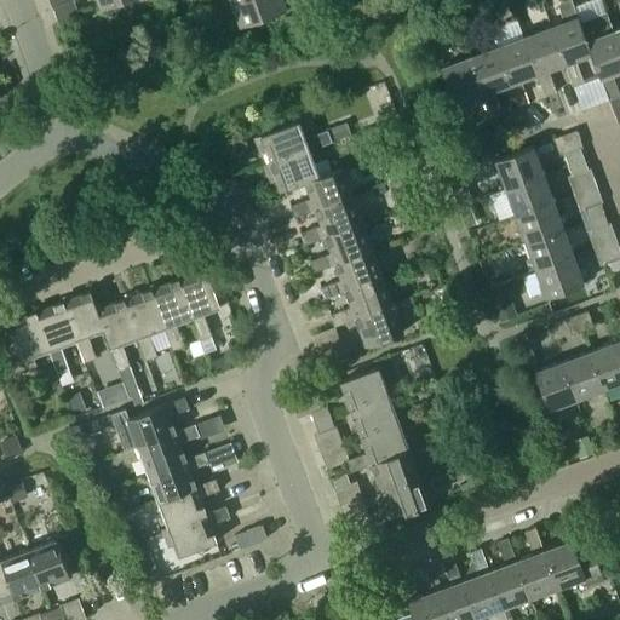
[(286,9),(282,0),(234,0),(230,1),(240,26),(286,9)]
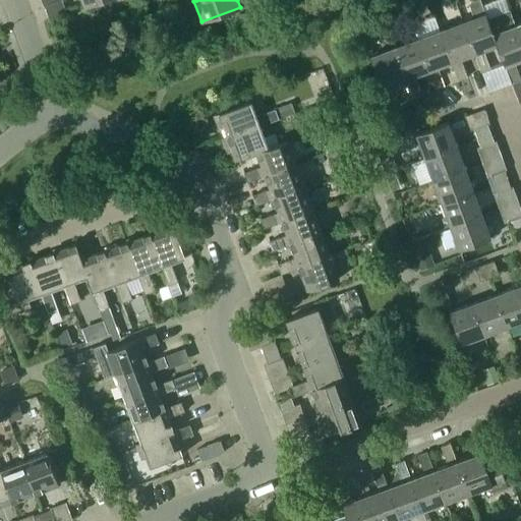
[(462,21),(473,54),(480,72),(489,68),(482,50),(497,45),(487,20),(480,0),(473,3),(472,4),(472,5),(472,6),(476,16),(462,21)]
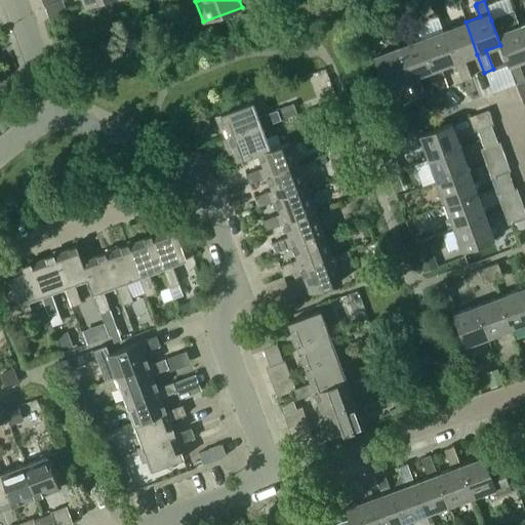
[(509,66),(516,84),(524,81),(518,63),(524,59),(524,40),(520,25),(521,25),(516,11),(491,21),(500,45),(508,66),(509,66)]
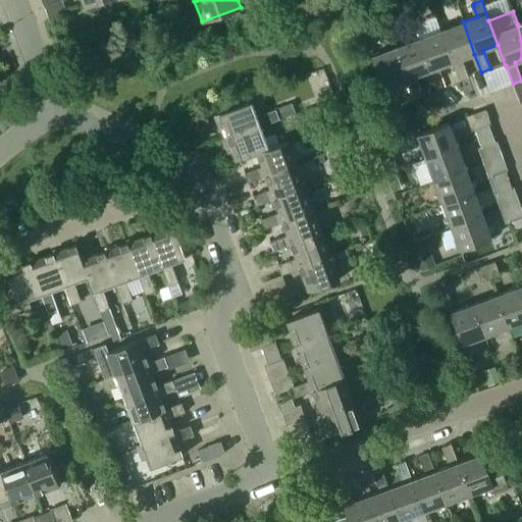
[(349,17),(351,27),(360,24),(358,15),(349,17)]
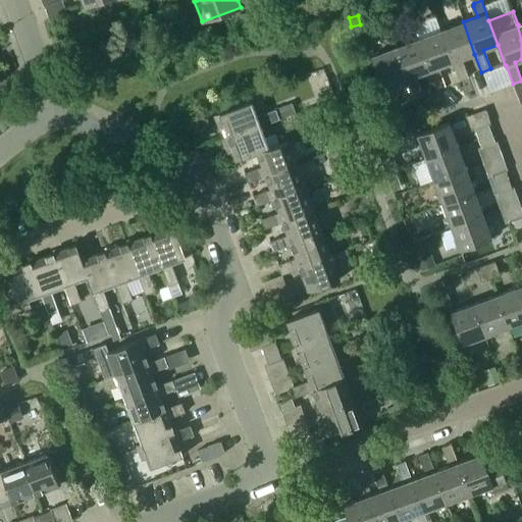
[(461,59),(474,54),(463,21),(439,31),(452,62),(459,81),(468,77),(461,59)]
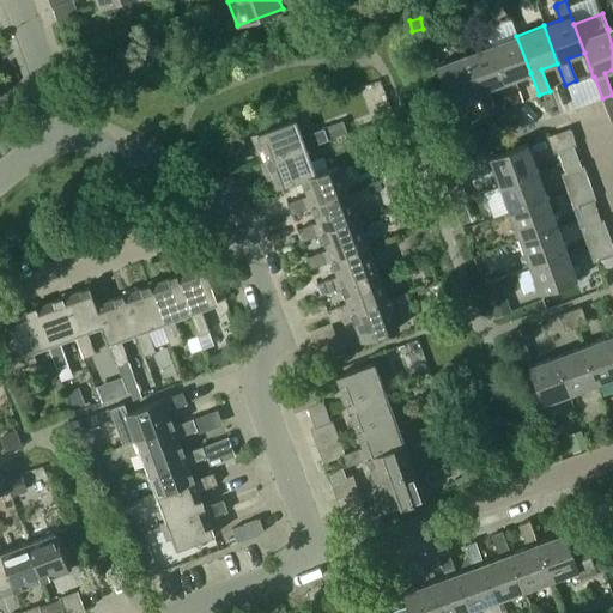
[(514,79),(530,73),(516,36),(490,46),(495,59),(504,83),(511,104),(522,101),(514,79)]
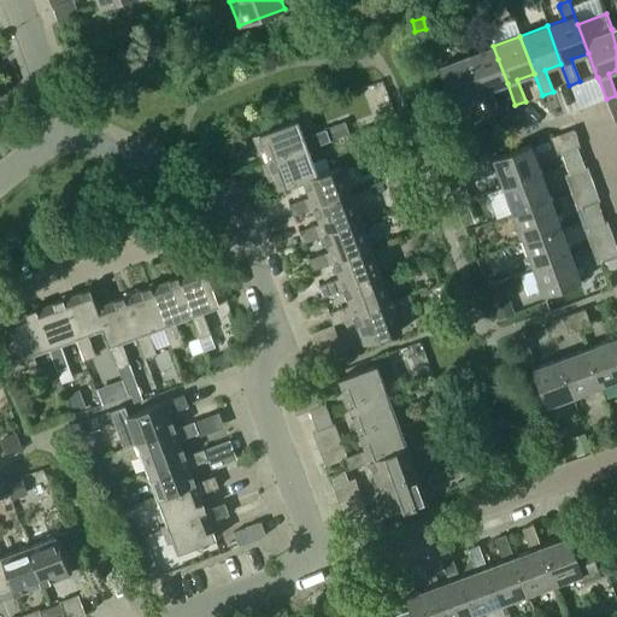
[(465,56),(480,94),(488,116),(499,112),(491,89),(507,83),(498,59),(493,46),(465,56)]
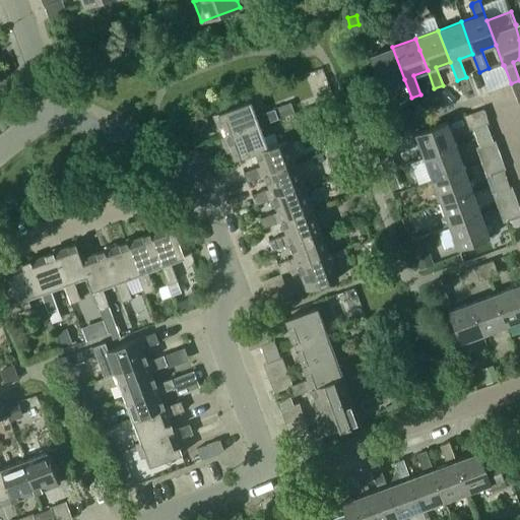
[(381,87),(404,79),(392,47),(369,56),(381,87)]
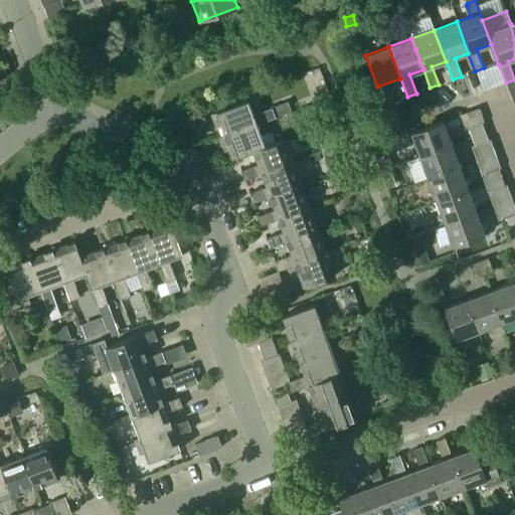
[(255,124),(256,124),(275,117),(272,108),(252,115),(247,101),(211,114),(216,128),(221,126),(224,135),(255,124)]
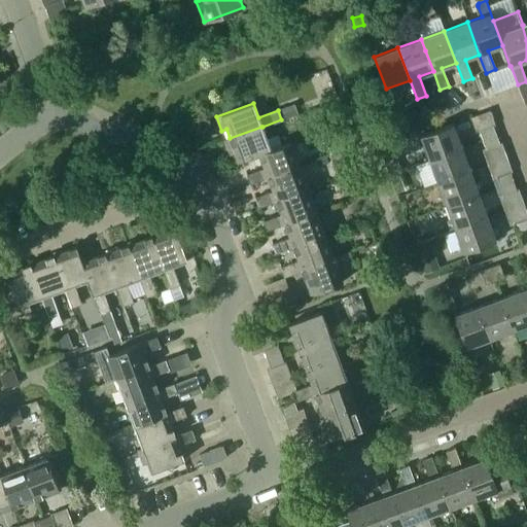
[(294,104),(278,110),(281,119),(297,114),(294,104)]
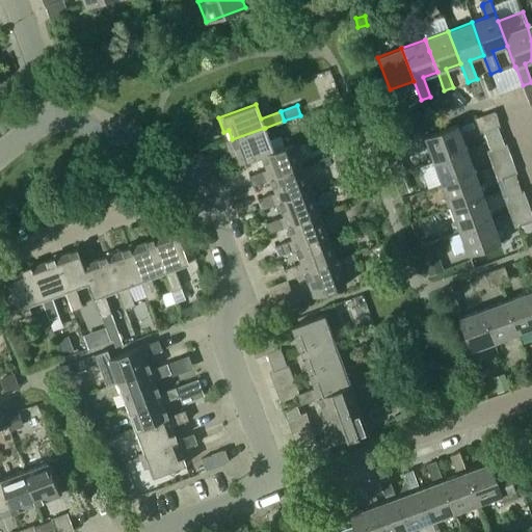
[(422,118),(418,109),(395,117),(398,127),(422,118)]
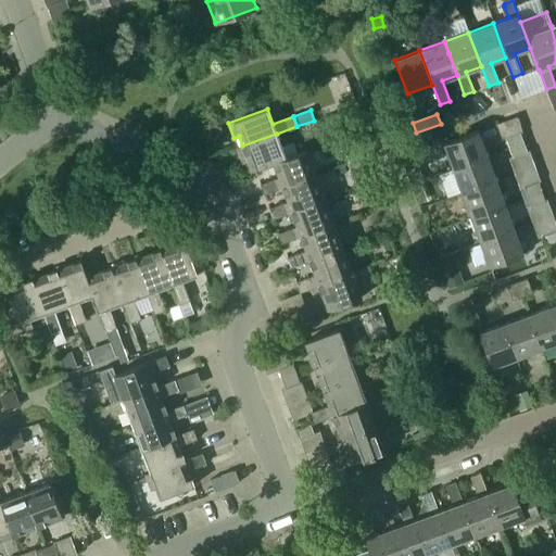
[(324,143),(338,139),(335,128),(319,134),(324,143)]
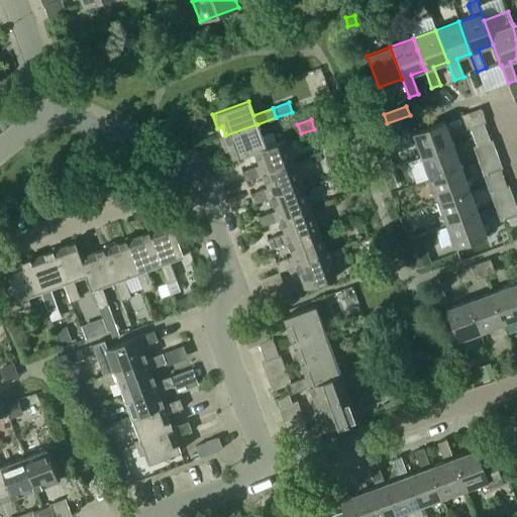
[(412,132),(421,156),(452,144),(444,121),(412,132)]
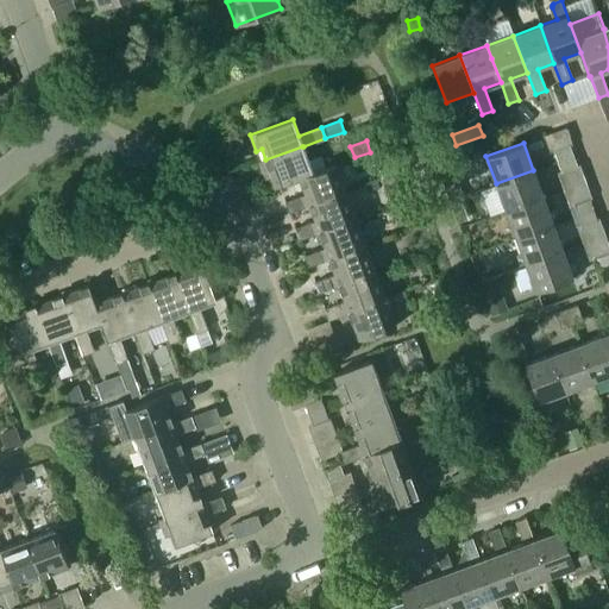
[(553,150),(558,161),(573,155),(570,144),(553,150)]
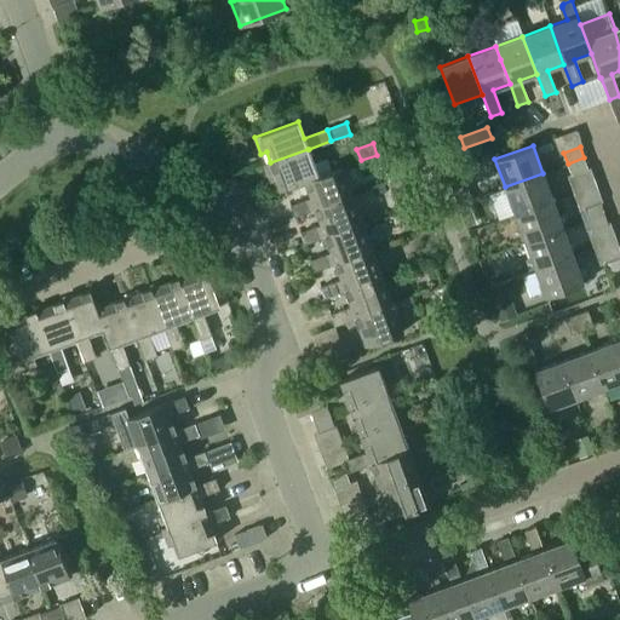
[(270,162),(264,165),(270,182),(276,179),(281,190),(305,182),(304,181),(319,176),(317,176),(309,149),(308,149),(270,162)]
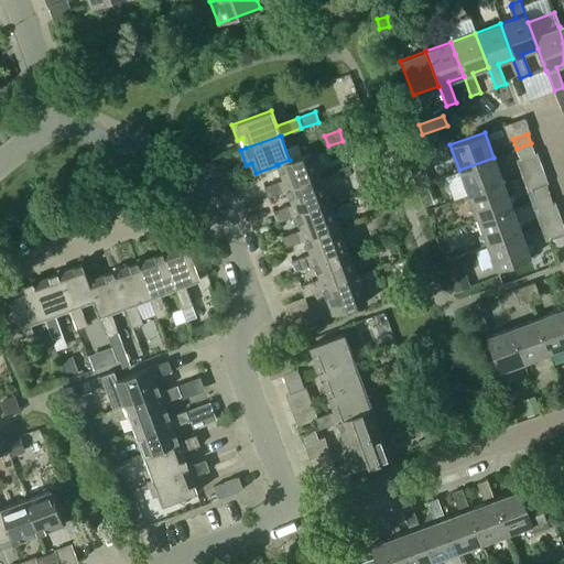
[(531,143),(517,149),(520,160),(534,154),(531,143)]
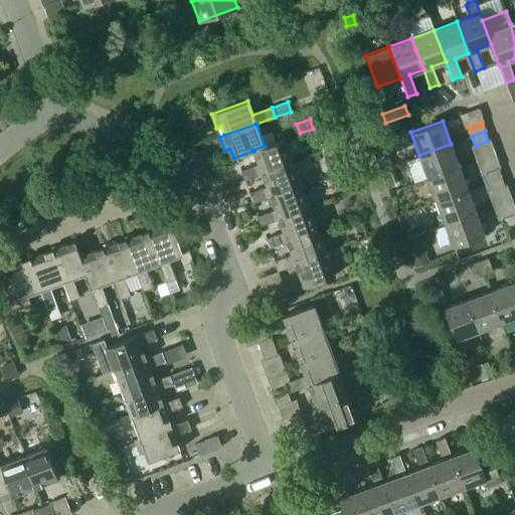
[(336,137),(327,140),(321,143),(323,149),(330,147),(338,144),(336,137)]
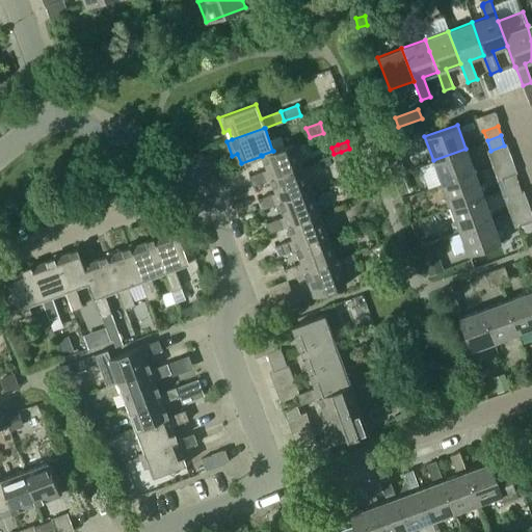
[(401,161),(394,141),(380,145),(389,166),(401,161)]
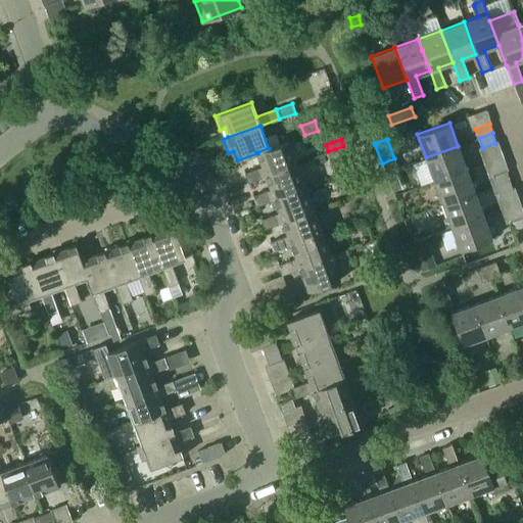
[(266,176),(297,164),(289,141),(268,148),(269,148),(256,152),(257,153),(263,167),(245,173),(248,183),(266,177),(266,176)]
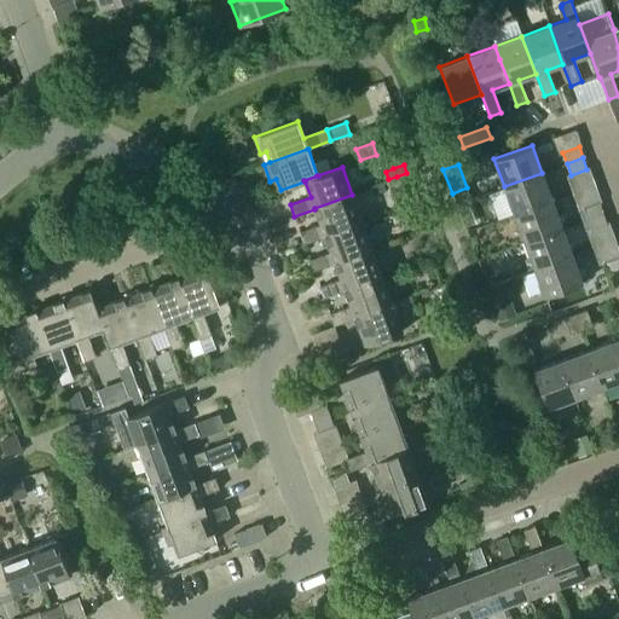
[(504,186),(514,214),(551,201),(542,173),(504,186)]
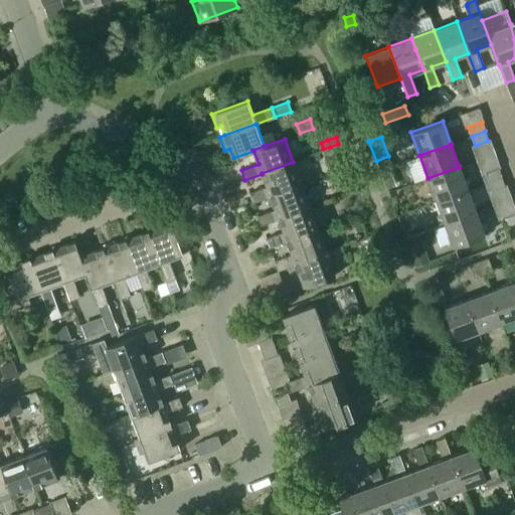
[(327,161),(334,159),(338,157),(335,147),(330,149),(324,152),(327,161)]
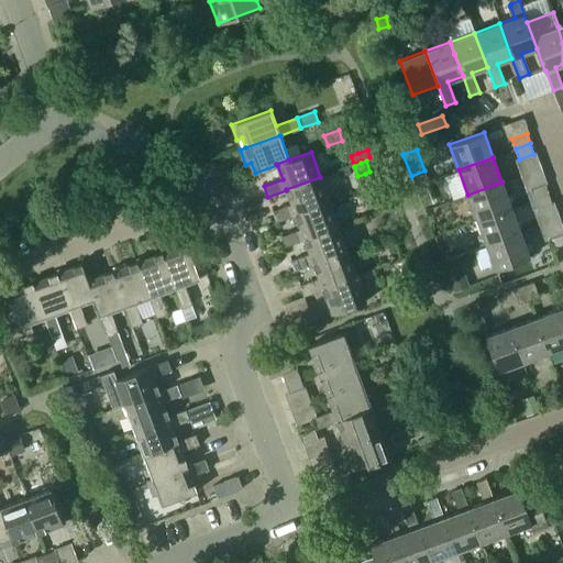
[(295,214),(329,201),(320,177),(286,189),(286,190),(291,205),(273,211),(276,221),(295,214)]
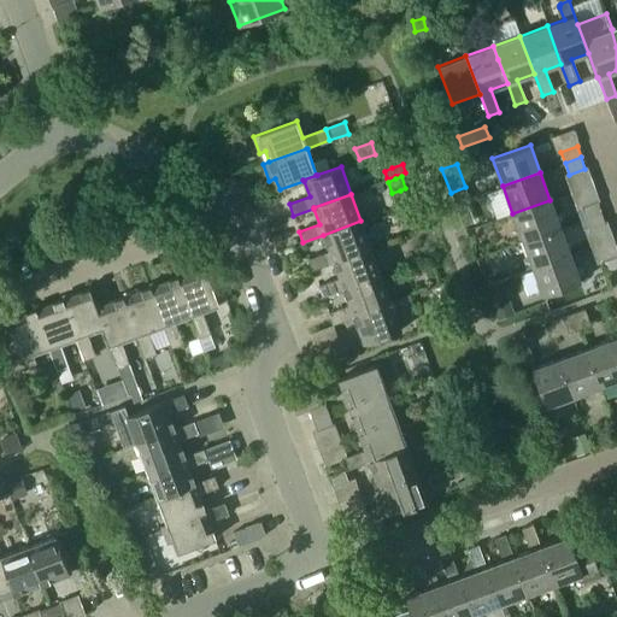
[(512,213),(523,240),(560,227),(550,200),(512,213)]
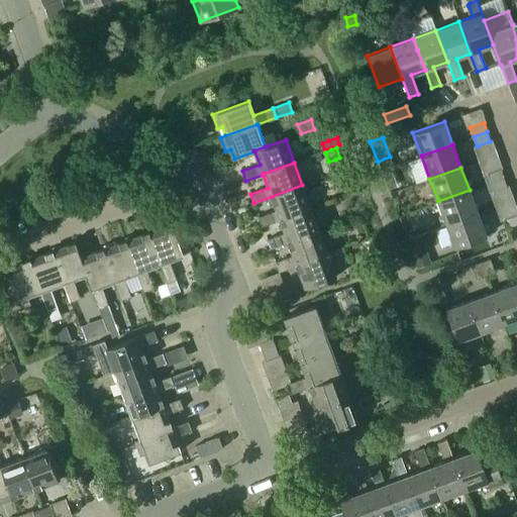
[(487,173),(490,182),(503,178),(500,168),(487,173)]
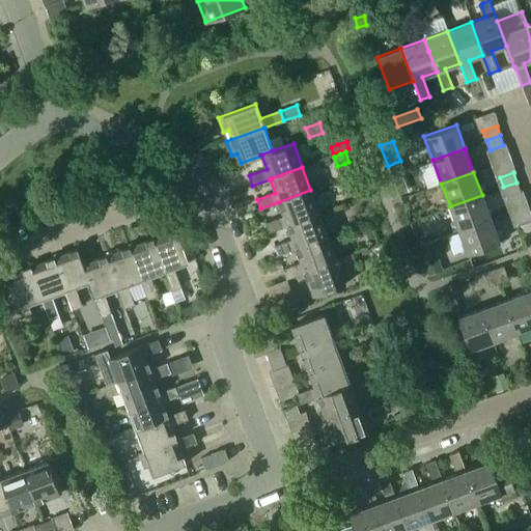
[(394,180),(399,194),(409,191),(403,176),(394,180)]
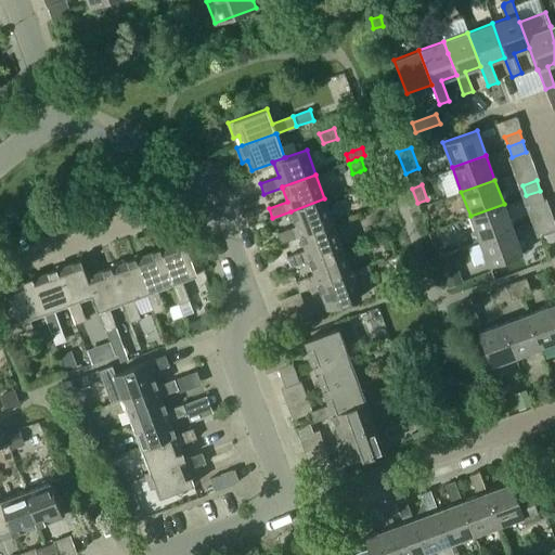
[(544,201),(540,191),(526,195),(530,206),(544,201)]
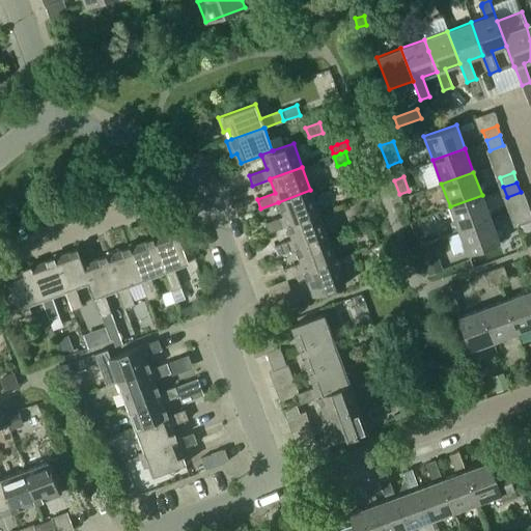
[(286,225),(319,214),(310,190),(278,202),(283,216),(266,222),(270,232),(286,226),(286,225)]
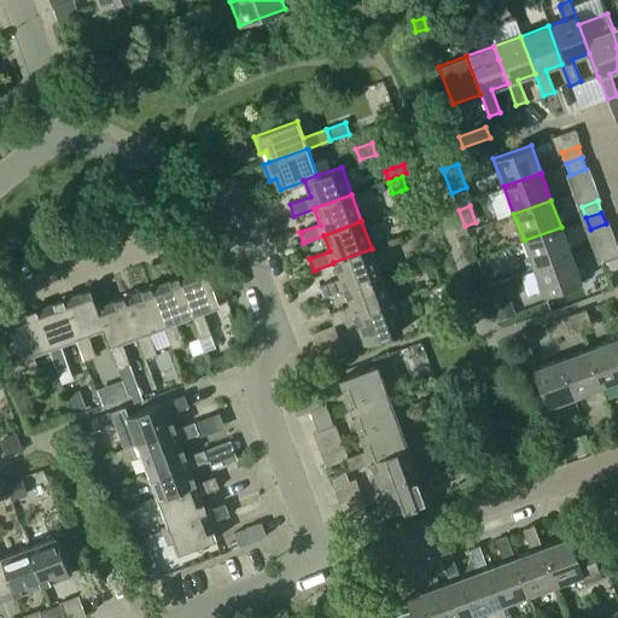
[(524,240),(534,268),(571,255),(561,227),(524,240)]
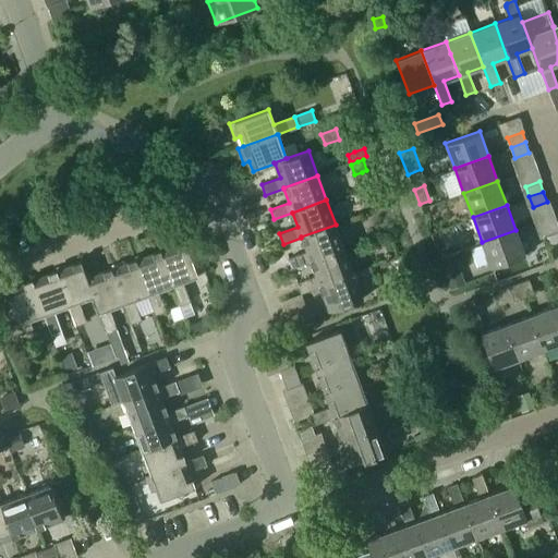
[(344,249),(336,225),(301,237),(301,238),(306,252),(288,258),(292,268),(311,262),(310,262),(344,249)]
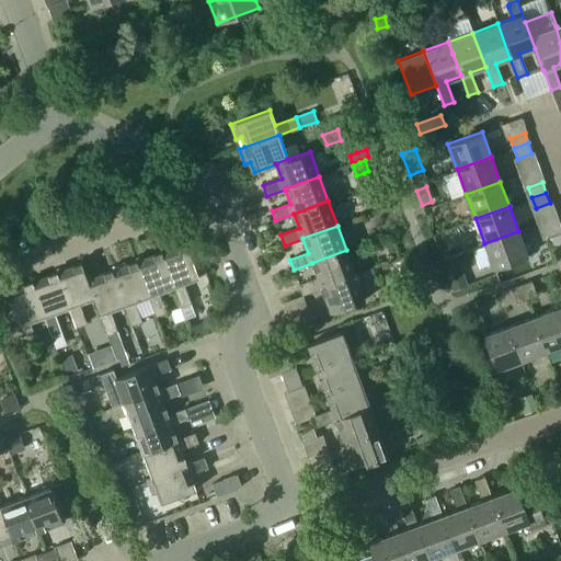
[(527,256),(518,231),(484,243),(493,268),(527,256)]
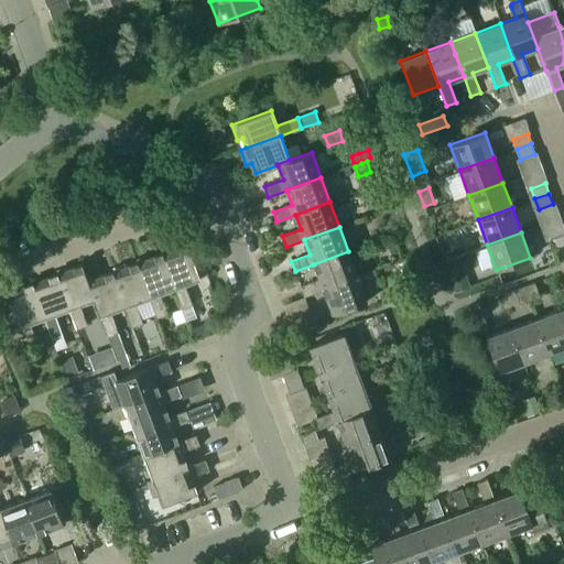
[(553,249),(563,245),(563,234),(550,239),(553,249)]
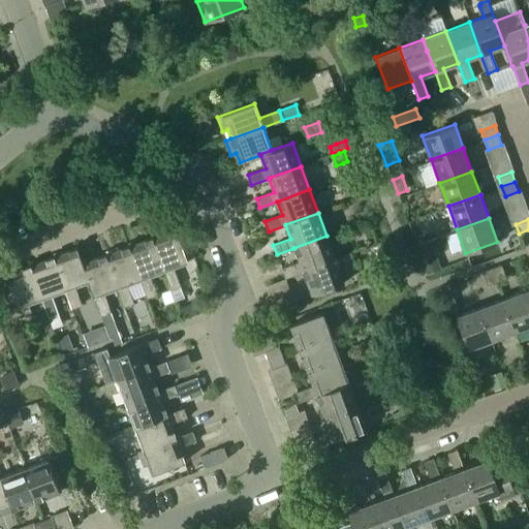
[(176,228),(152,238),(163,270),(170,289),(180,285),(173,266),(187,260),(176,228)]
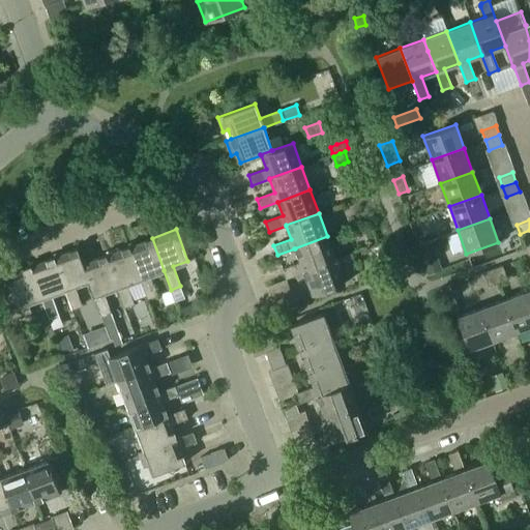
[(286,278),(303,272),(303,271),(335,260),(327,236),(294,248),(295,248),(299,262),(283,268),(286,278)]
